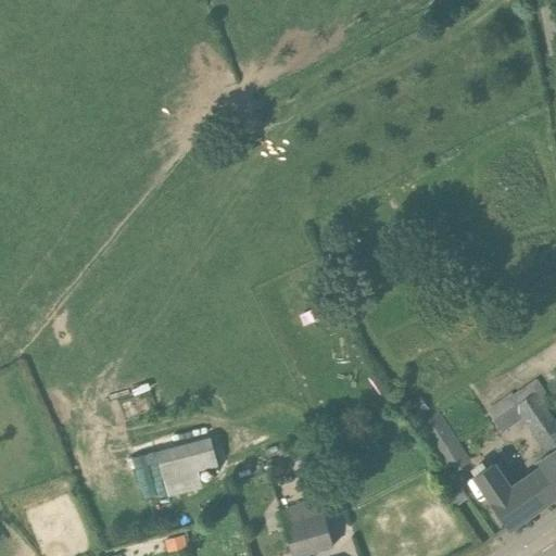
[(510,395),(488,411),(502,432),(521,419),(548,460),(514,484),(500,463),(476,478),(510,529),(555,496),(555,425),(529,386),(512,399),(510,395)]
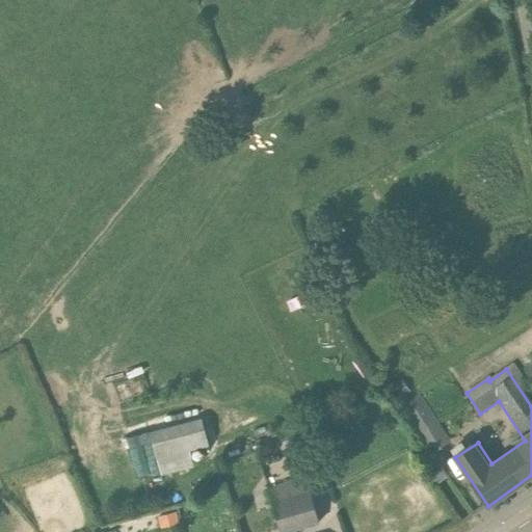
[(401,400),(410,394),(405,386),(396,392),(401,400)]
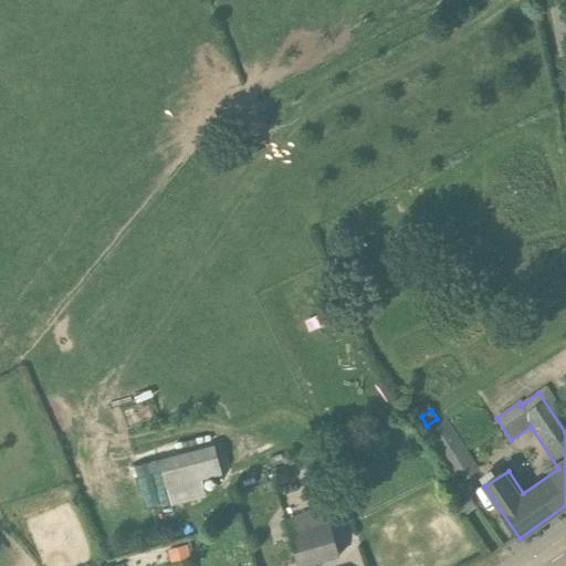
[(425,433),(447,465),(459,484),(479,470),(467,452),(444,420),(425,433)]
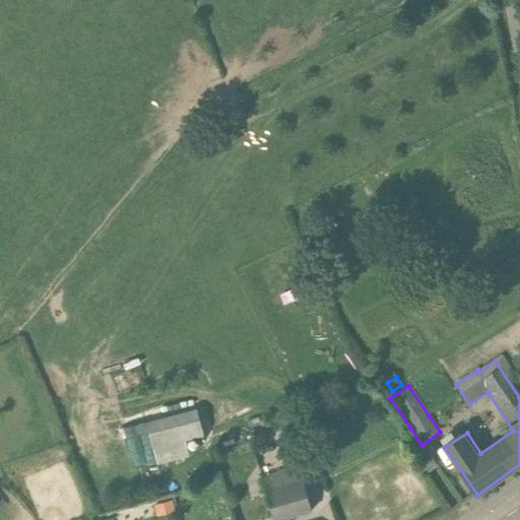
[(152,450),(204,436),(197,408),(145,423),(152,450)]
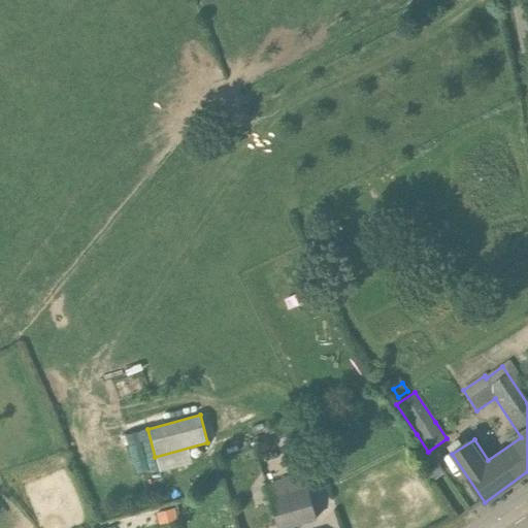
[(443,471),(436,462),(425,470),(431,480),(443,471)]
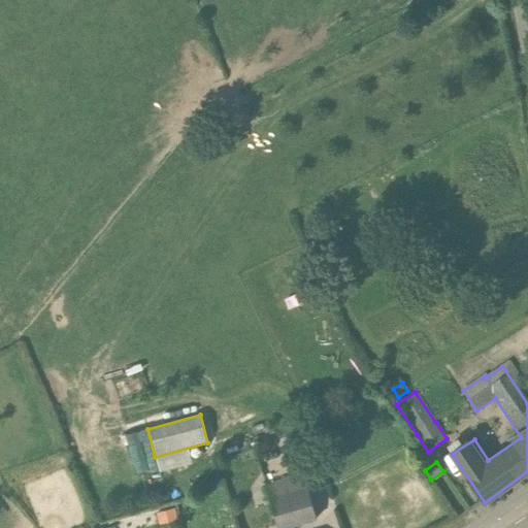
[(269,499),(276,527),(287,527),(317,520),(308,488),(269,499)]
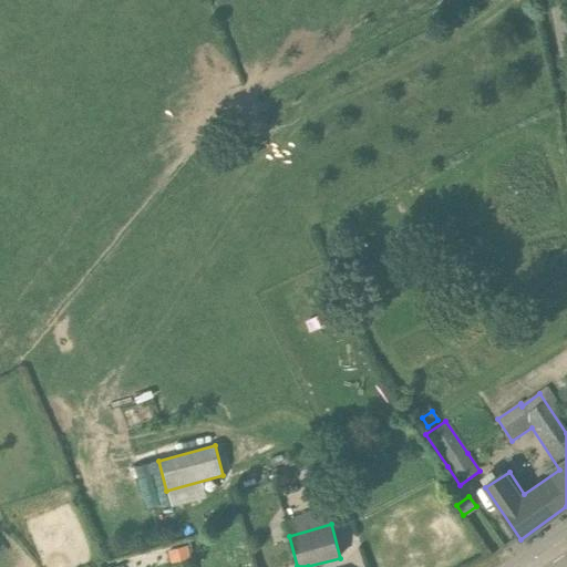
[(172,565),(192,559),(188,546),(168,552),(172,565)]
